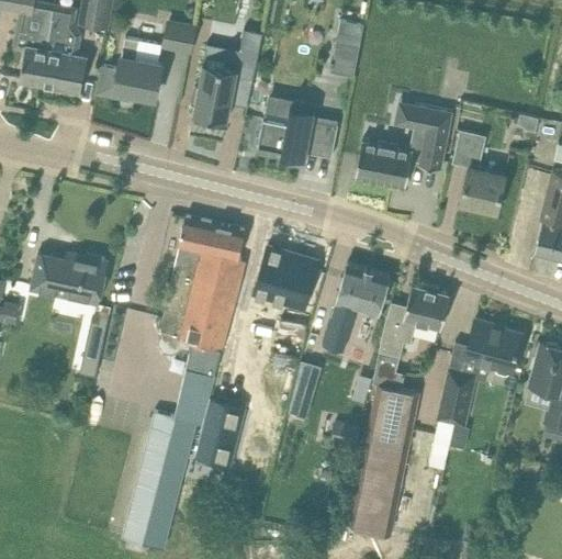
[(47,51),(55,4),(33,1),(33,0),(0,0),(0,9),(20,13),(13,48),(25,51),(20,81),(41,86),(48,51),(47,51)]
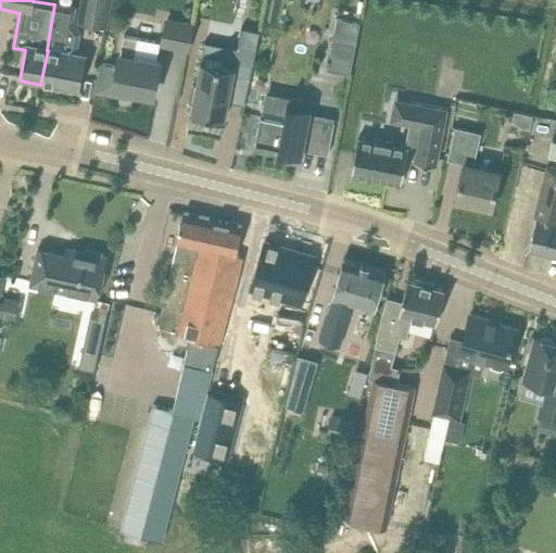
[(80,0),(76,25),(105,30),(111,0),(80,0)]
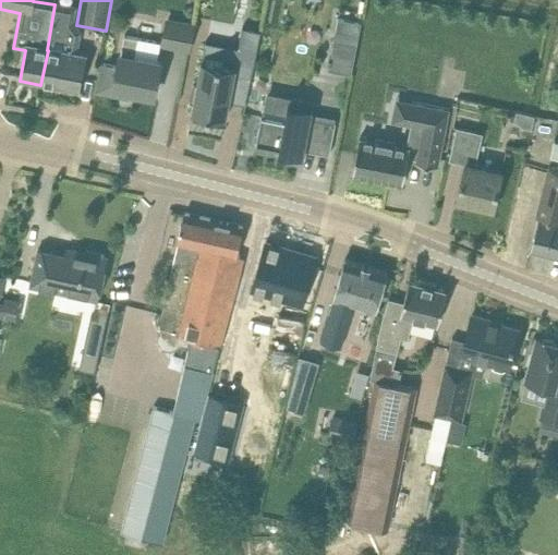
[(75,8),(55,4),(47,50),(48,50),(40,85),(80,93),(86,58),(76,56),(81,34),(73,23),(75,8)]
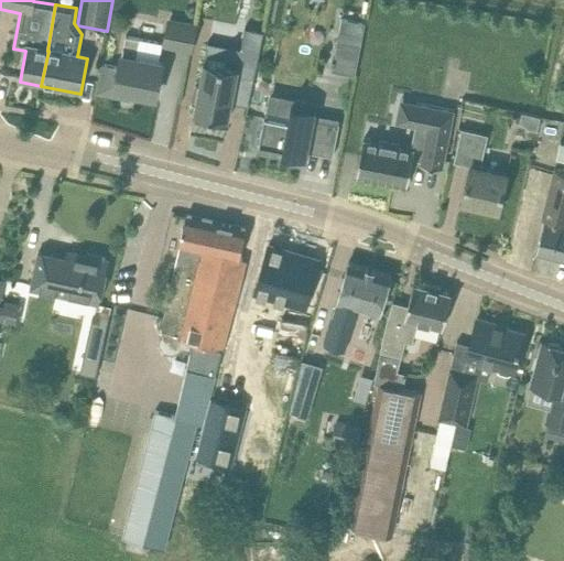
[(342,34),(337,55),(351,58),(351,60),(358,61),(366,25),(342,21),(339,33),(342,34)]
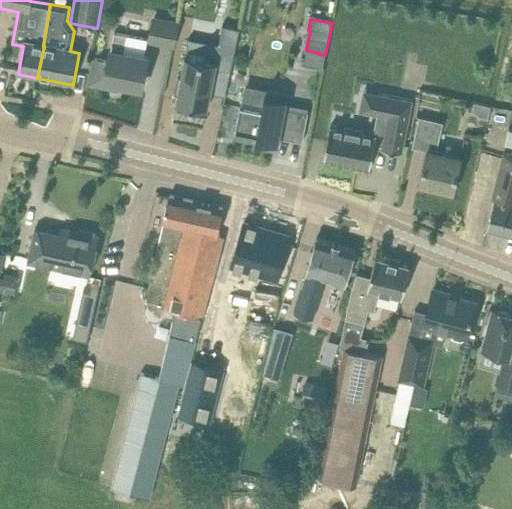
[(153,21),(149,43),(171,47),(175,25),(153,21)]
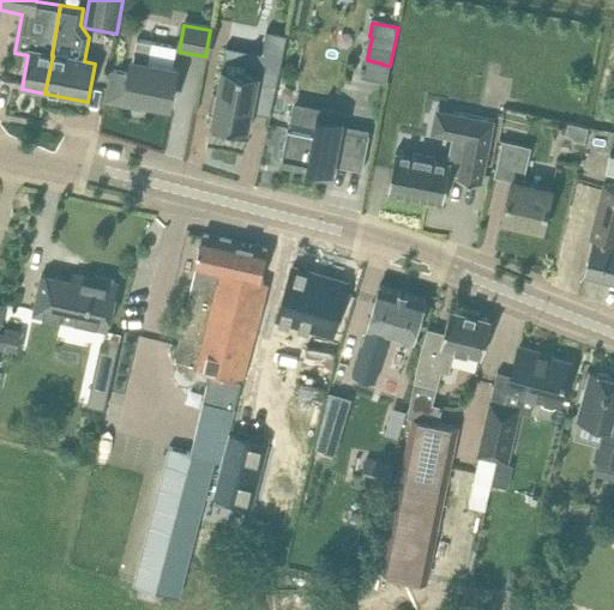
[(248,74),(222,68),(216,97),(212,97),(209,115),(214,115),(211,125),(227,128),(226,134),(244,138),(245,132),(248,132),(258,85),(276,89),(287,37),(266,34),(262,55),(252,54),(248,74)]
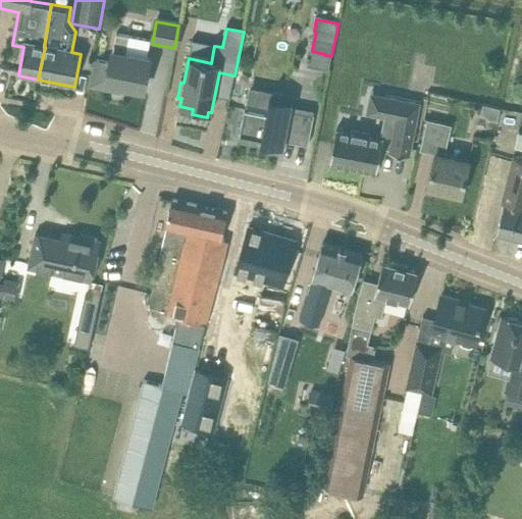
[(95,61),(90,88),(119,94),(121,87),(144,91),(148,71),(150,61),(146,60),(150,43),(128,39),(115,36),(110,64),(95,61)]
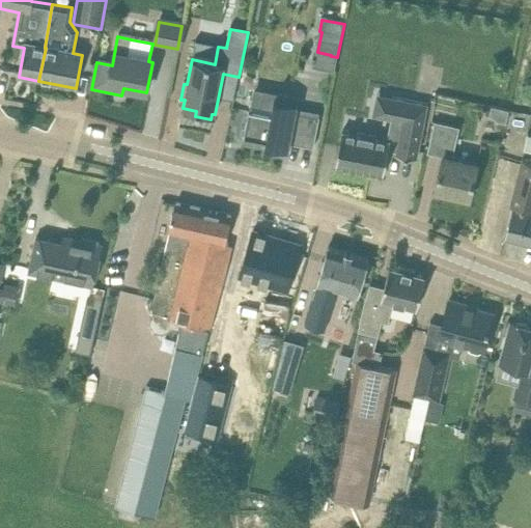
[(427,107),(392,100),(388,120),(391,121),(387,142),(342,133),(336,166),(384,176),(389,153),(396,154),(396,158),(416,162),(427,107)]
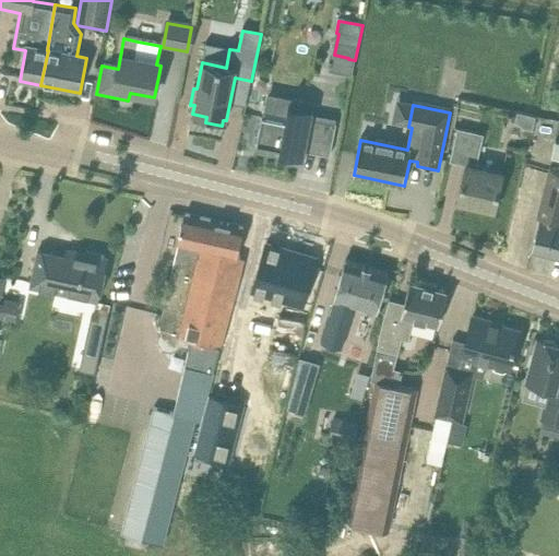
[(256,148),(304,156),(302,160),(305,160),(306,153),(330,157),(336,125),(312,120),(314,111),(312,110),(311,114),(288,108),(285,123),(262,119),(256,148)]
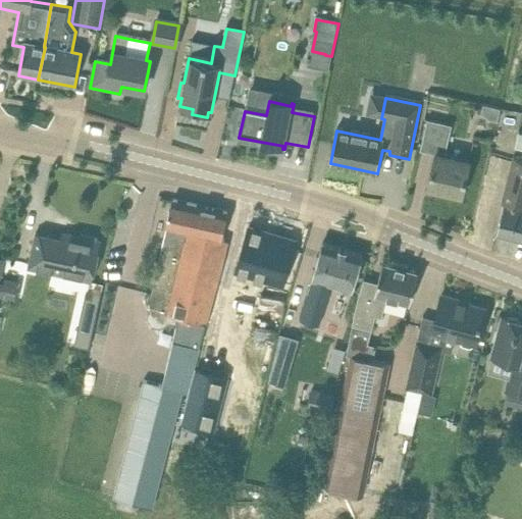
[(483,110),(481,120),(488,125),(497,127),(500,114),(483,110)]
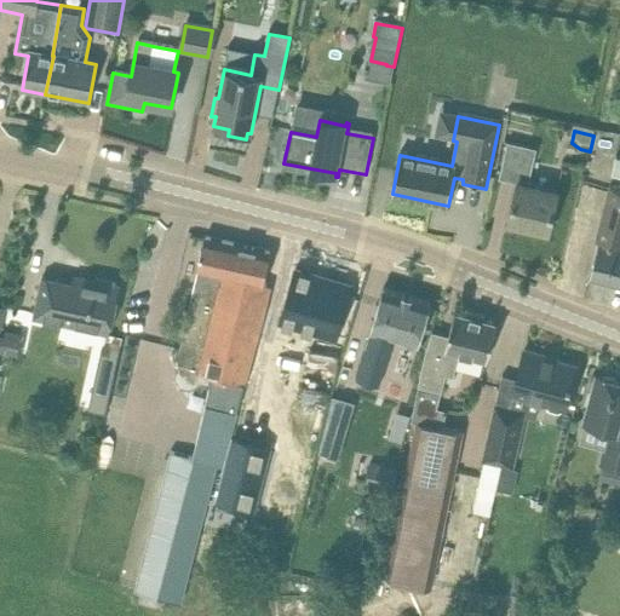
[(518,178),(514,200),(509,223),(549,232),(557,195),(527,188),(535,151),(507,145),(501,174),(518,178)]
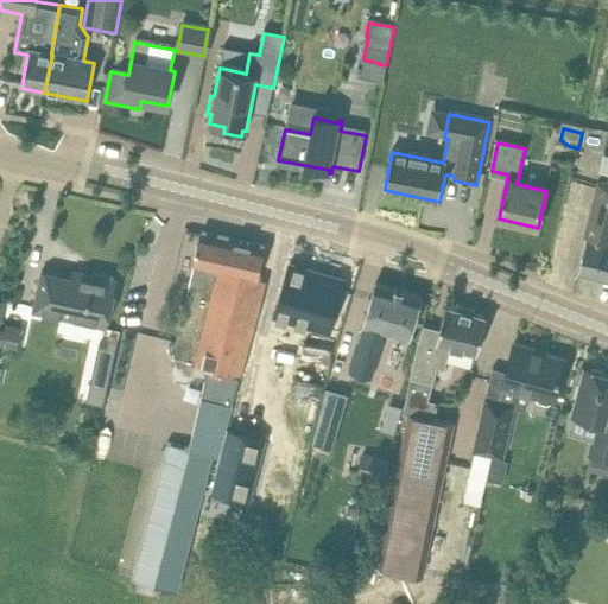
[(607,222),(607,186),(596,184),(583,239),(587,239),(587,237),(599,241),(603,222),(607,222)]
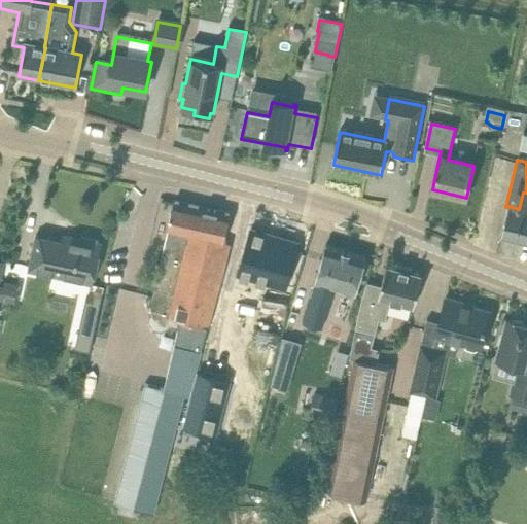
[(508,206),(508,207),(506,219),(501,239),(526,245),(526,193),(523,193),(519,209),(508,206)]
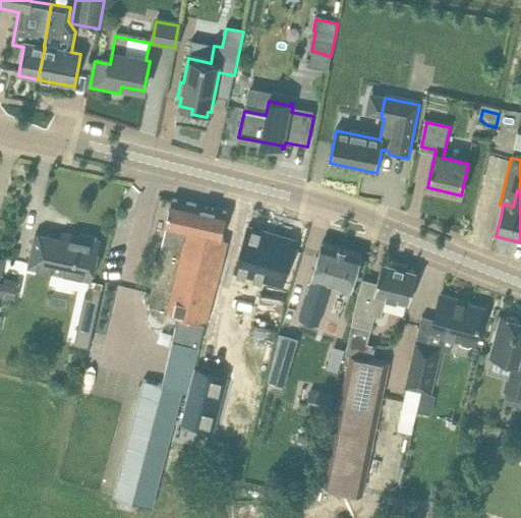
[(142,383),(111,499),(150,509),(180,393),(187,395),(225,242),(220,241),(226,214),(173,202),(173,204),(151,296),(143,300),(150,309),(147,320),(152,328),(161,330),(168,326),(176,328),(162,388),(142,383)]
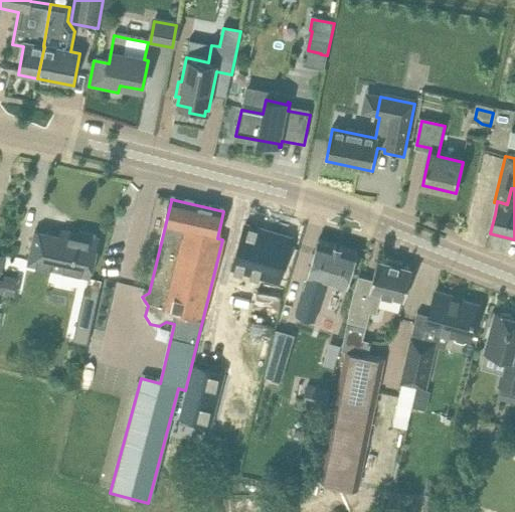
[(244,223),(231,270),(278,284),(291,237),(244,223)]
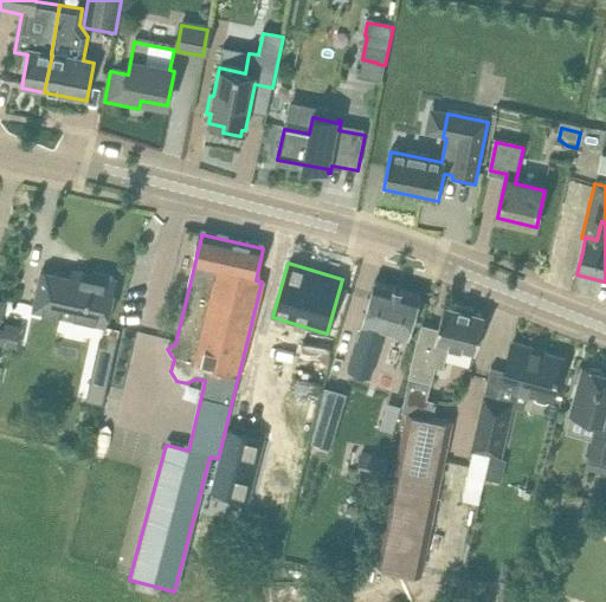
[(42,272),(37,296),(33,314),(107,330),(117,282),(83,274),(82,282),(42,272)]
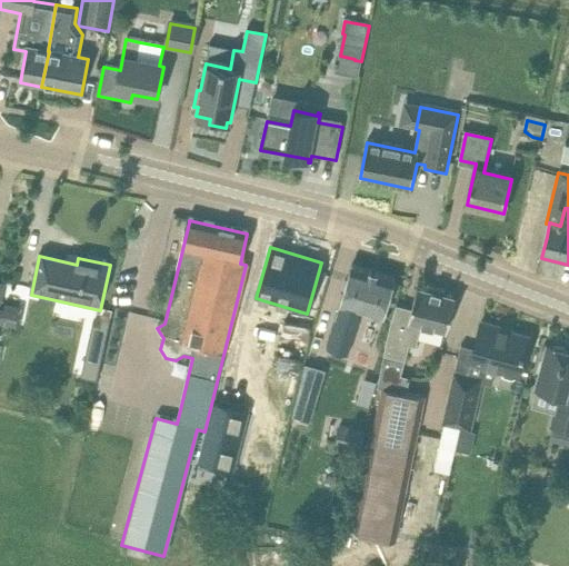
[(340,306),(327,350),(328,350),(330,344),(349,349),(347,356),(348,357),(361,313),(382,318),(396,279),(393,278),(393,279),(379,275),(379,274),(377,274),(371,272),(369,271),(353,268),(353,267),(352,267),(340,306)]
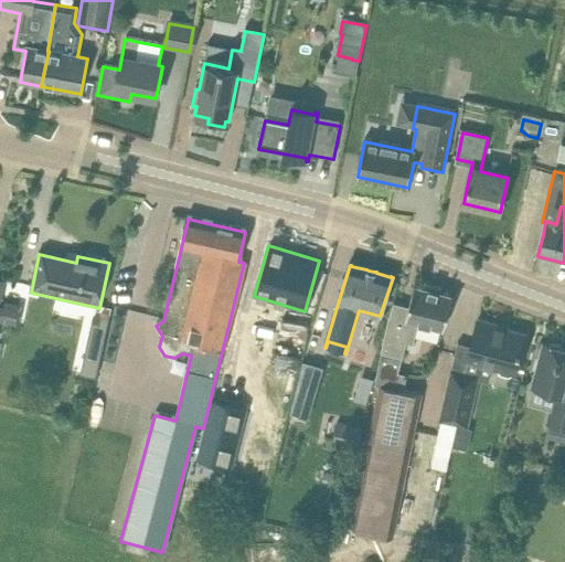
[(386,327),(381,354),(403,360),(407,345),(414,346),(419,325),(444,331),(452,297),(440,294),(440,290),(427,287),(426,290),(414,287),(408,308),(394,304),(386,327)]
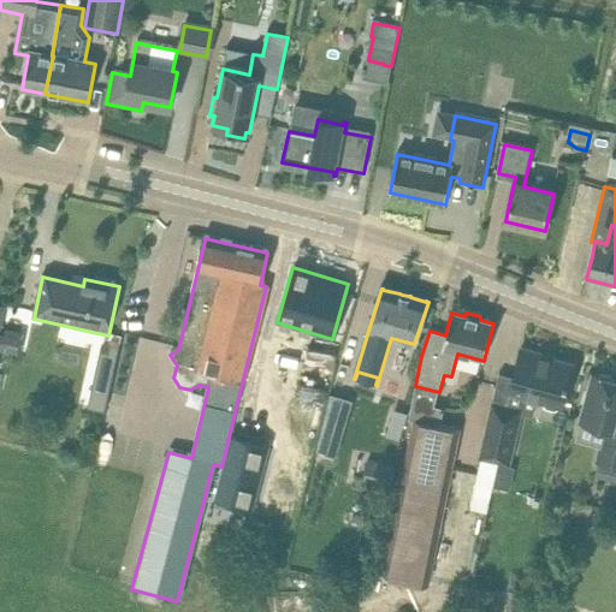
[(0,334),(0,352),(17,356),(22,339),(0,334)]
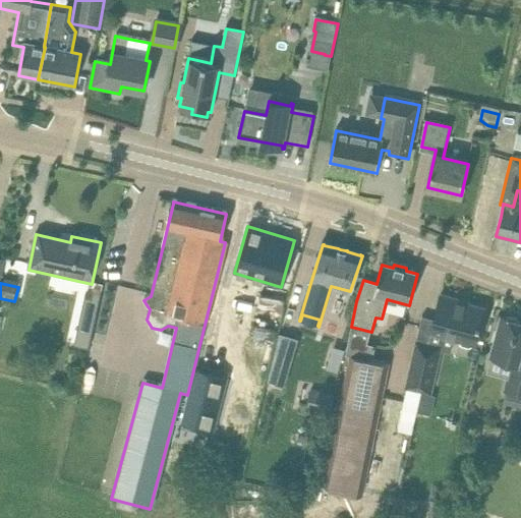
[(91,341),(101,293),(93,291),(91,299),(83,298),(75,338),(91,341)]
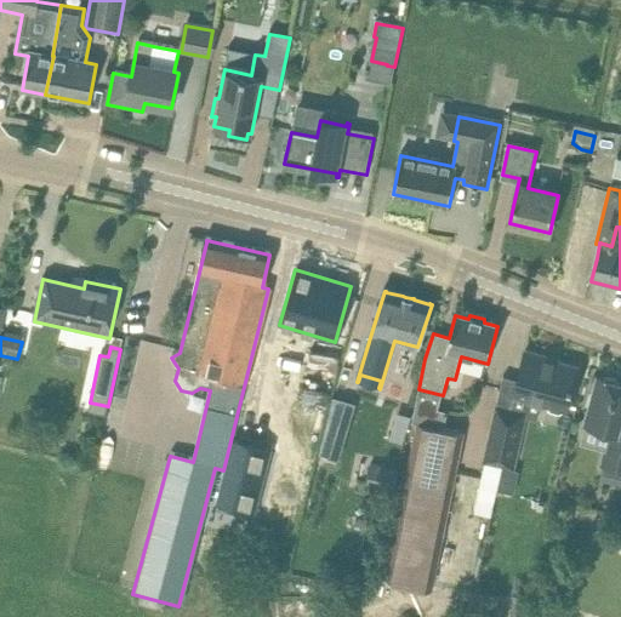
[(519,377),(513,396),(518,398),(541,405),(546,406),(550,413),(559,416),(565,411),(567,411),(571,393),(577,370),(545,361),(545,359),(525,353),(519,377)]
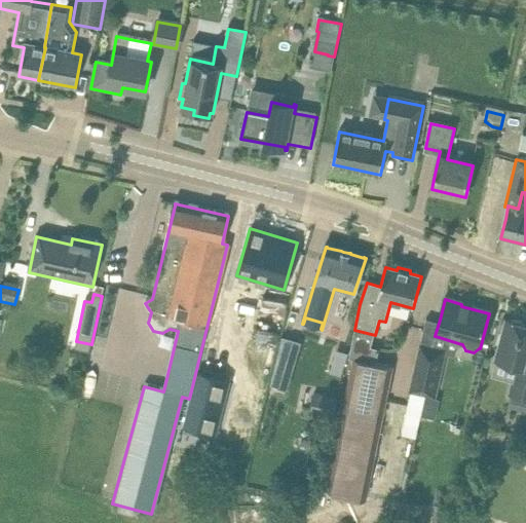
[(495,363),(516,369),(508,397),(512,398),(508,412),(525,417),(525,327),(506,322),(495,363)]
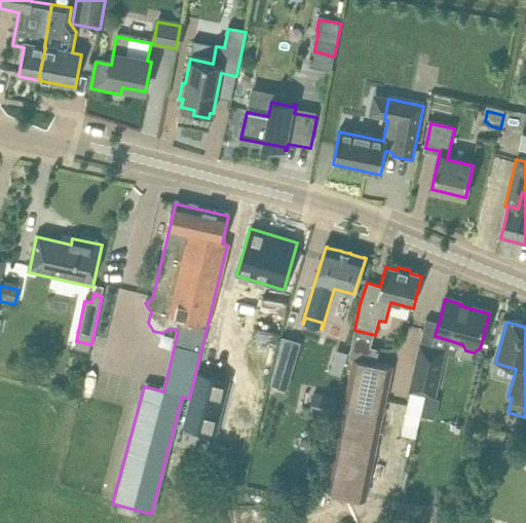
[(286,390),(300,343),(283,337),(270,386),(286,390)]
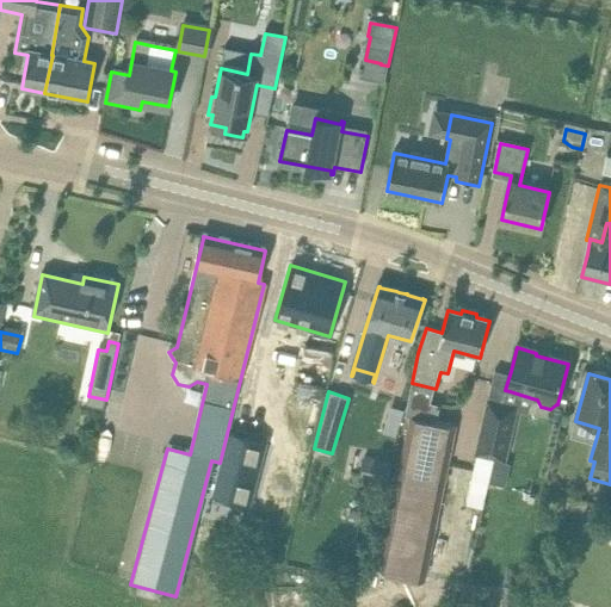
[(476,457),(504,463),(516,412),(516,408),(505,406),(487,402),(476,457)]
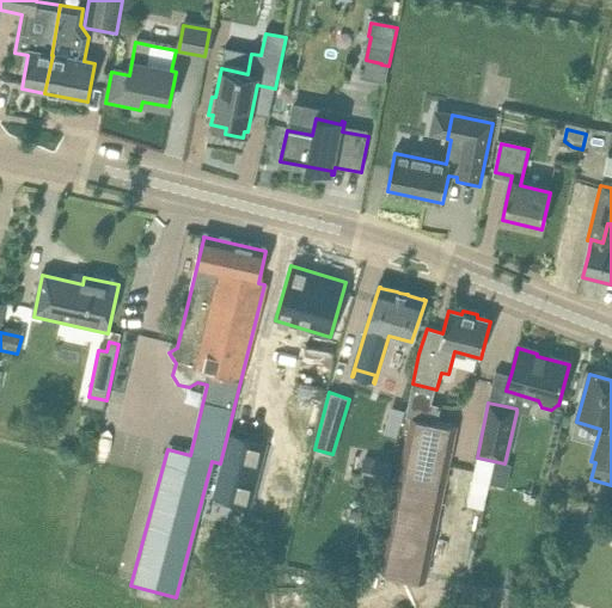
[(411,419),(404,452),(379,571),(429,582),(461,430),(411,419)]
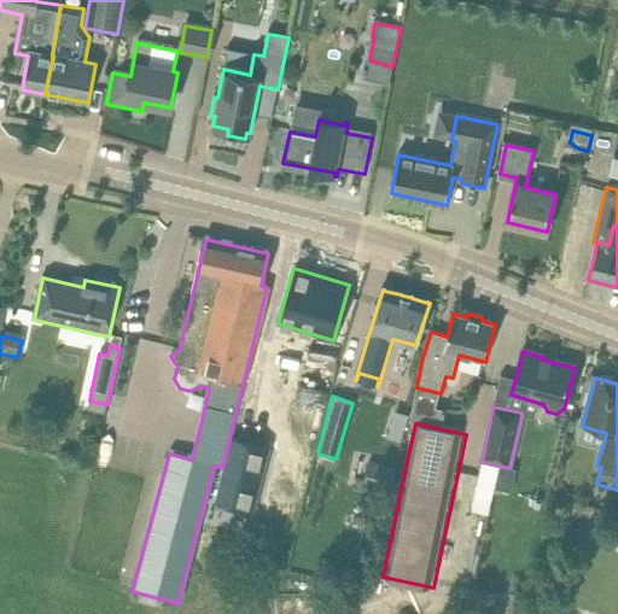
[(231,436),(215,496),(248,504),(263,444),(231,436)]
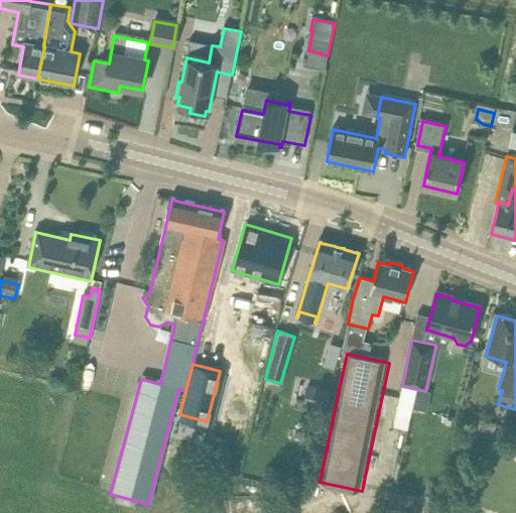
[(305,385),(302,403),(326,408),(330,390),(305,385)]
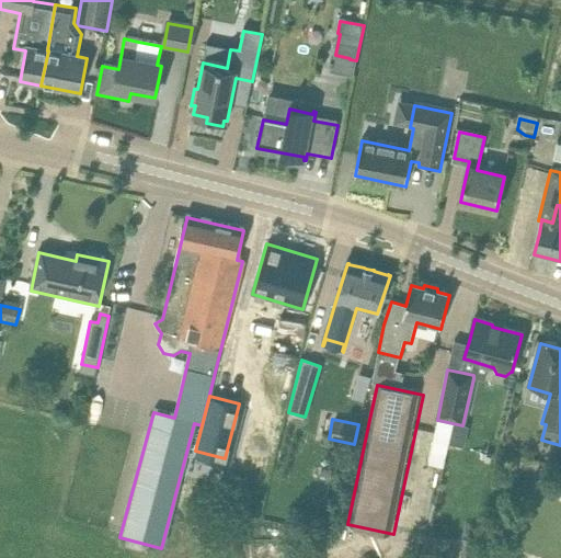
[(82,425),(79,436),(91,440),(93,428),(82,425)]
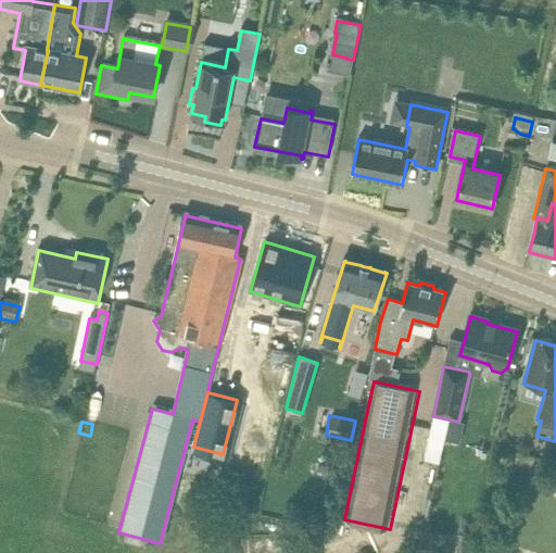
[(455,449),(454,445),(455,437),(445,436),(441,457),(454,461),(455,449)]
